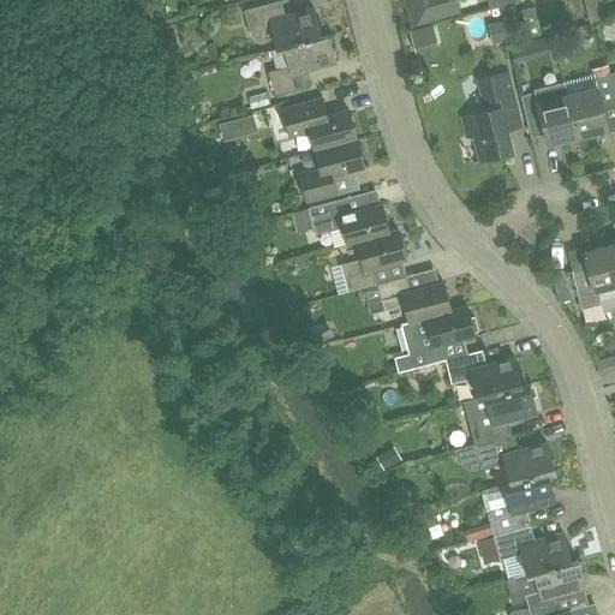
[(280,1),(244,11),(250,35),(270,29),(275,49),(282,47),(321,36),(314,9),(285,16),(280,1)]
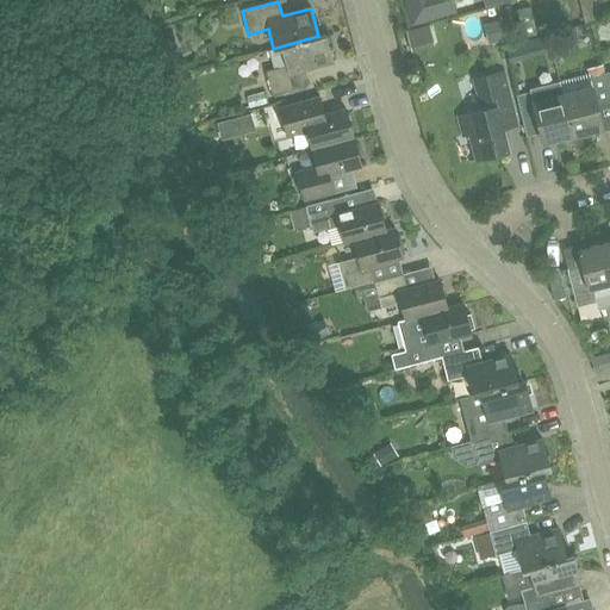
[(529,7),(516,10),(523,38),(536,35),(529,7)]
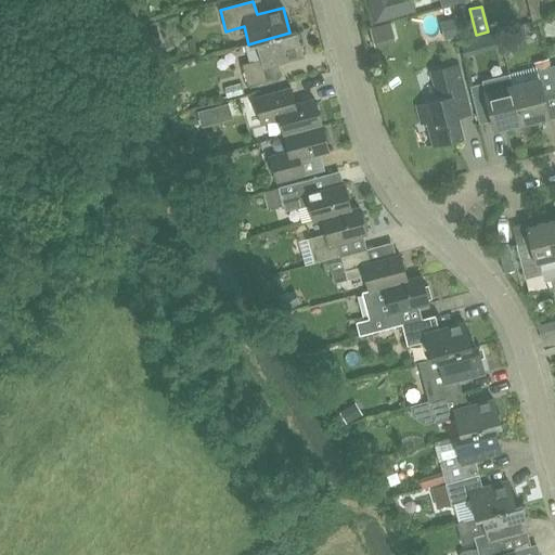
[(460,17),(449,21),(453,39),(465,36),(460,17)]
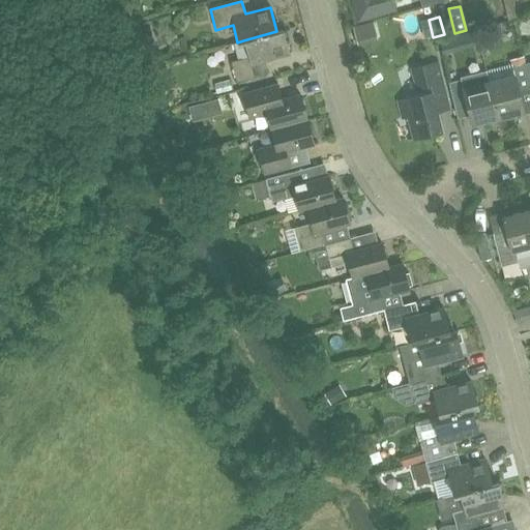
[(148,29),(141,31),(150,56),(157,54),(148,29)]
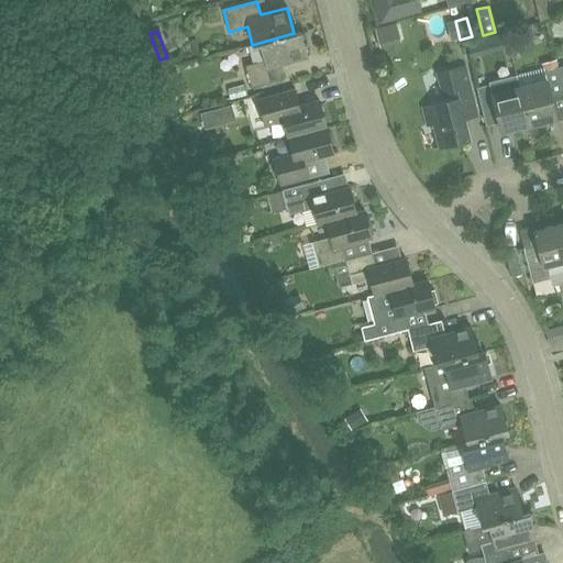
[(264,62),(244,66),(250,88),(284,79),(280,66),(307,58),(300,32),(295,34),(294,33),(258,43),(264,62)]
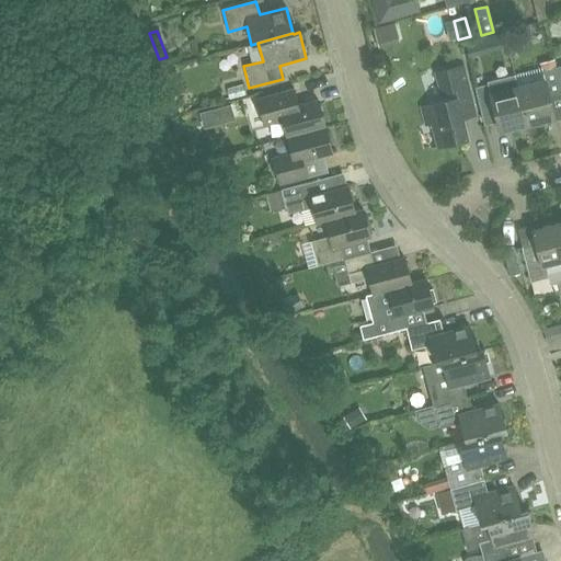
[(469,56),(479,54),(474,38),(465,41),(469,56)]
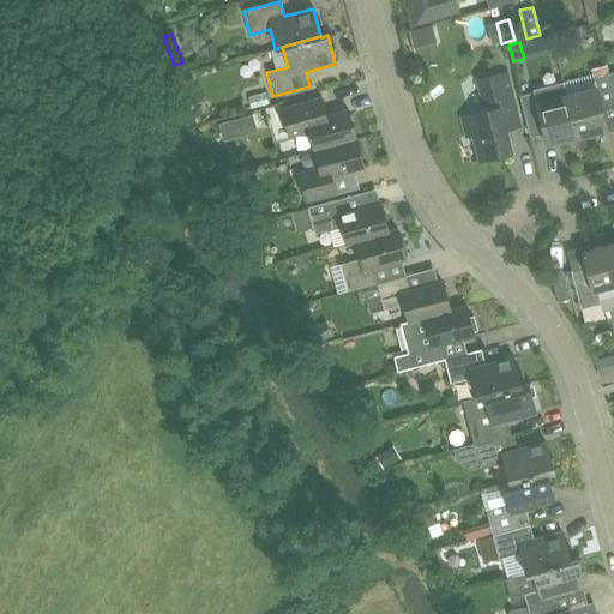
[(605,65),(590,68),(593,76),(607,72),(605,65)]
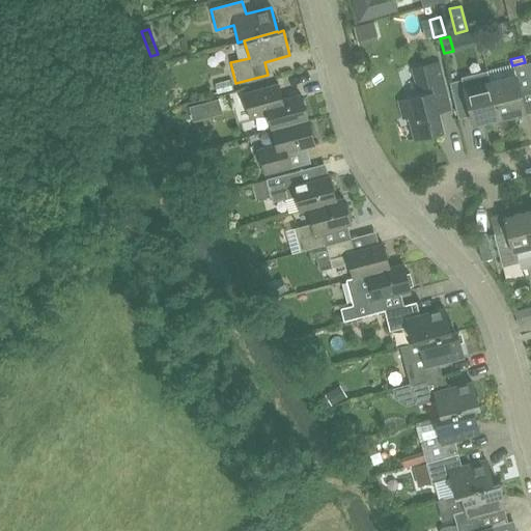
[(425,95),(398,102),(402,118),(409,117),(414,140),(443,133),(438,112),(449,110),(438,62),(412,68),(417,89),(423,87),(425,95)]
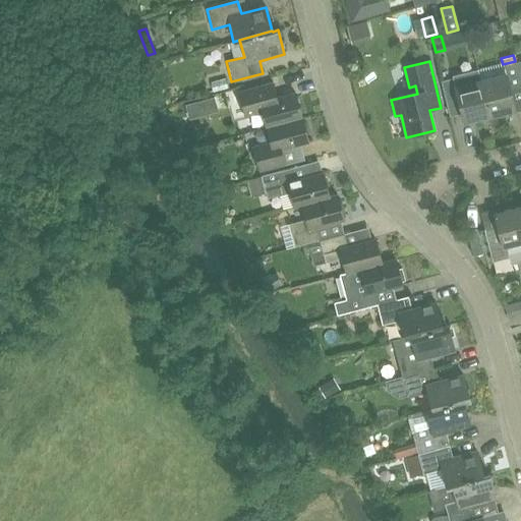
[(504,74),(480,80),(489,117),(513,111),(508,91),(520,88),(520,85),(515,62),(515,61),(503,64),(505,74),(504,74)]
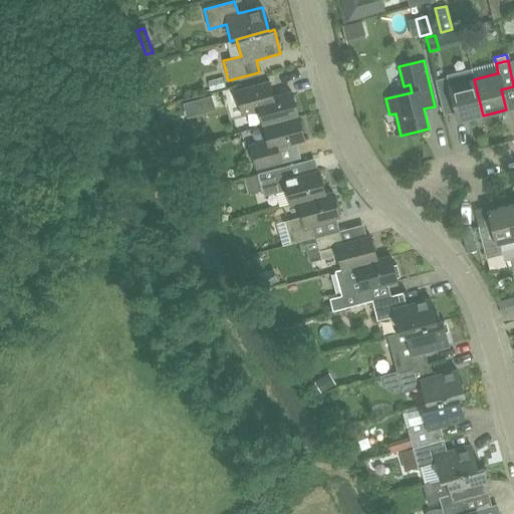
[(446,77),(435,80),(441,104),(451,102),(456,121),(483,115),(474,79),(471,68),(445,74),(446,77)]
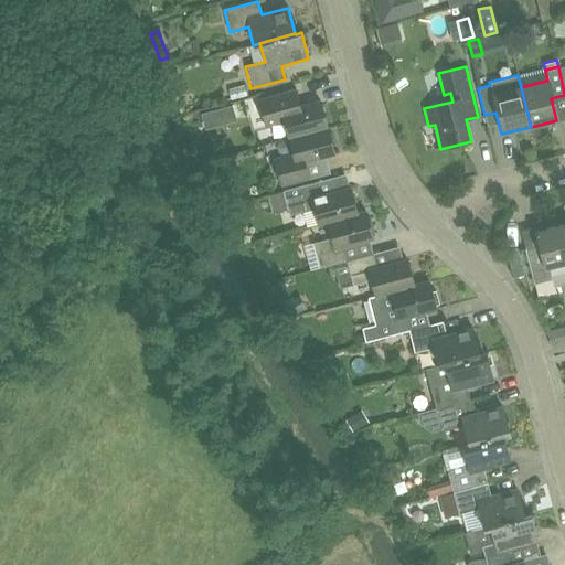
[(244,85),(227,89),(231,100),(247,95),(244,85)]
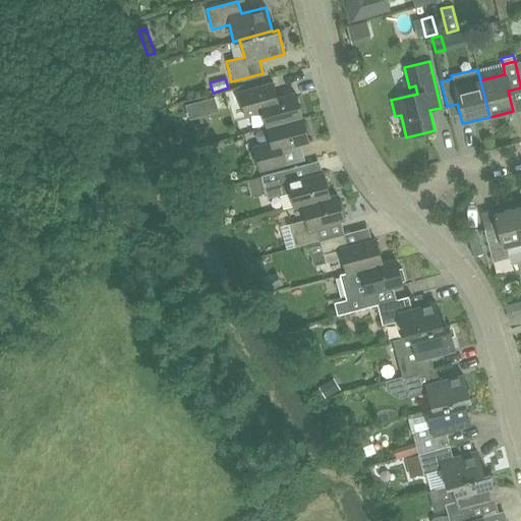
[(263,87),(237,93),(244,118),(261,114),(265,128),(301,118),(295,94),(274,99),(271,85),(263,89),(263,87)]
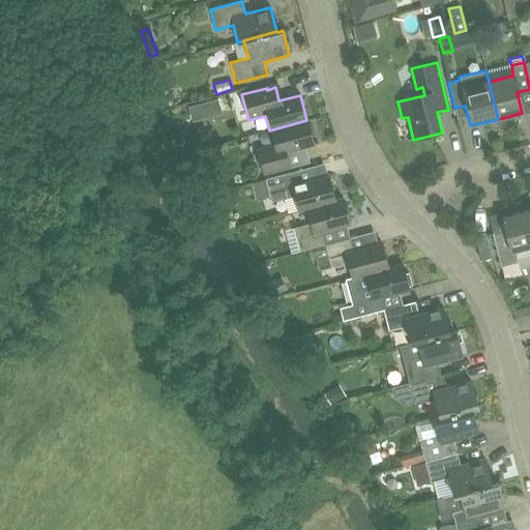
[(273,145),(256,149),(263,176),(289,169),(285,152),(314,145),(306,120),(269,130),(273,145)]
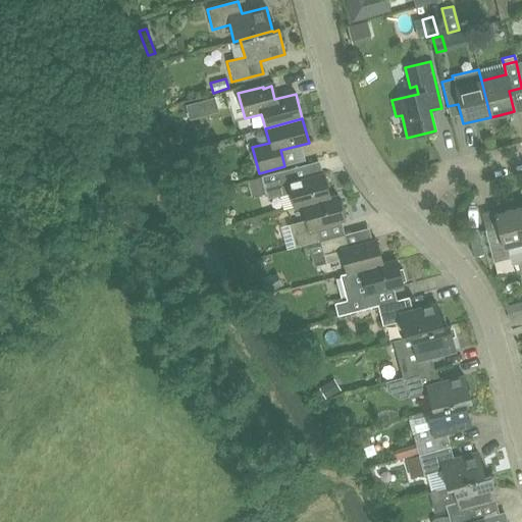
[(261,176),(247,180),(251,197),(265,194),(267,199),(291,193),(294,207),(302,205),(329,198),(329,197),(323,173),(296,180),(293,167),(261,176)]
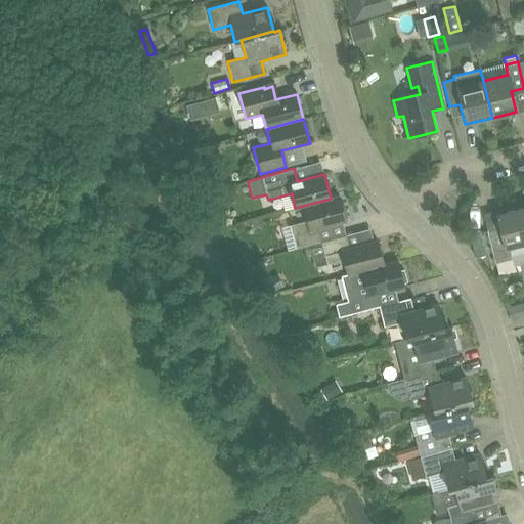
[(220,172),(207,176),(211,190),(224,187),(220,172)]
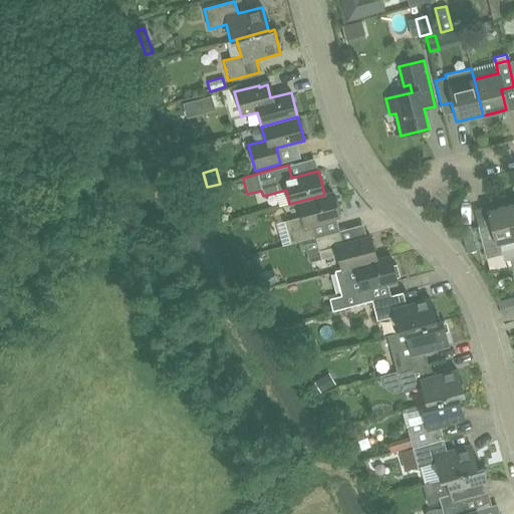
[(293,219),(284,221),(286,231),(287,231),(290,243),(308,239),(315,237),(312,225),(339,218),(332,193),(332,192),(324,194),(324,195),(297,202),(301,216),(293,219)]
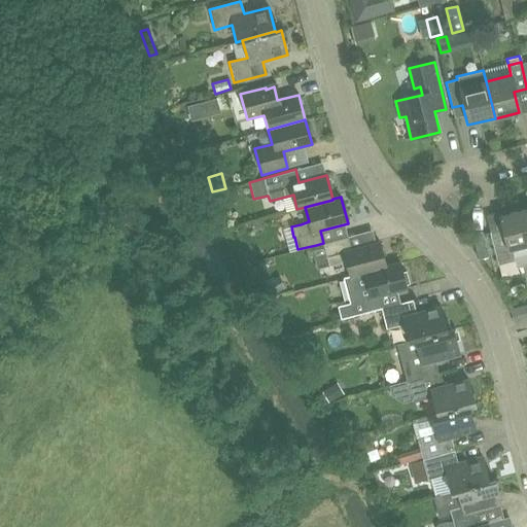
[(504,237),(492,241),(498,266),(511,262),(515,261),(514,257),(526,253),(526,218),(525,210),(499,216),(504,237)]
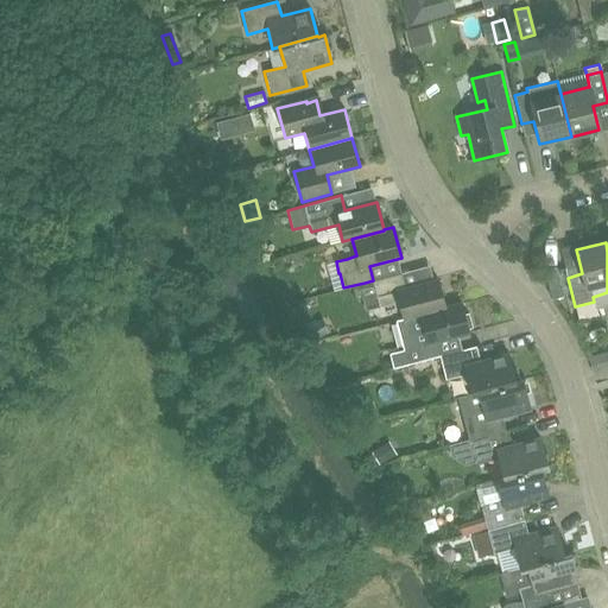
[(401,272),(373,280),(377,297),(379,306),(399,302),(404,320),(445,309),(444,306),(437,279),(405,287),(401,272)]
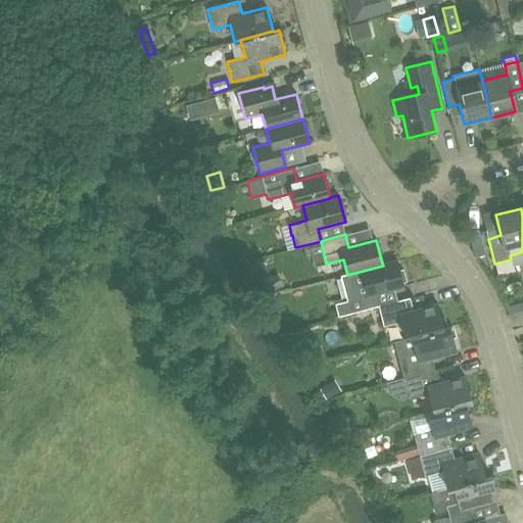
[(347,275),(340,277),(344,291),(347,304),(350,314),(378,306),(374,294),(393,289),(403,286),(402,282),(406,281),(402,270),(399,271),(396,262),(396,259),(382,264),(383,266),(347,275)]
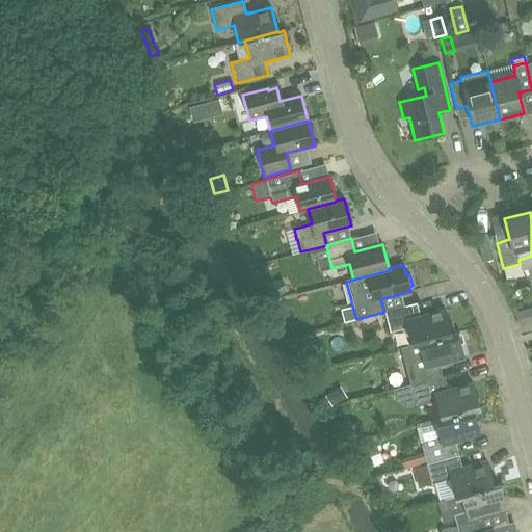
[(281,278),(266,288),(273,298),(288,289),(281,278)]
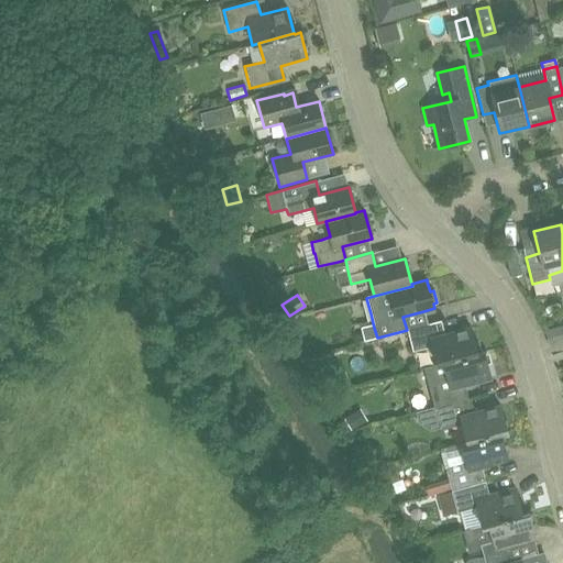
[(428,324),(407,330),(412,352),(432,346),(437,364),(482,353),(482,352),(478,341),(474,341),(471,327),(444,334),(441,320),(428,323),(428,324)]
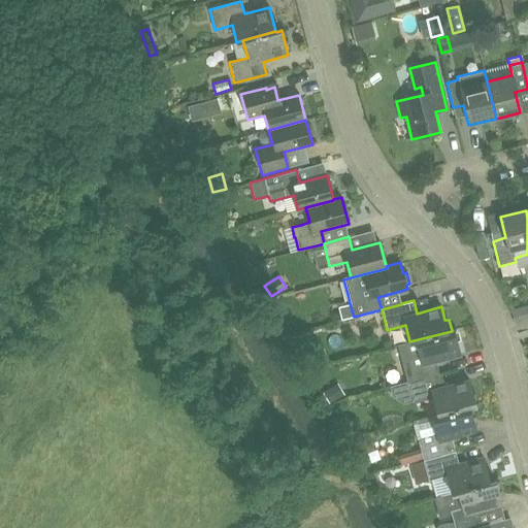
[(527,304),(512,309),(515,323),(527,320),(527,304)]
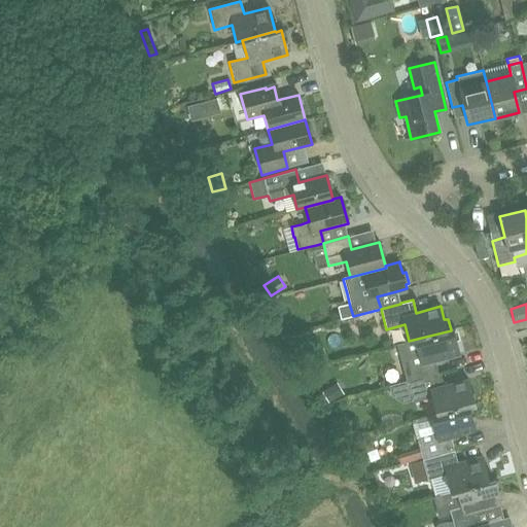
[(410,341),(396,344),(400,361),(406,382),(408,381),(437,373),(434,360),(459,354),(455,340),(459,339),(456,329),(453,330),(452,328),(451,329),(451,330),(409,341),(410,341)]
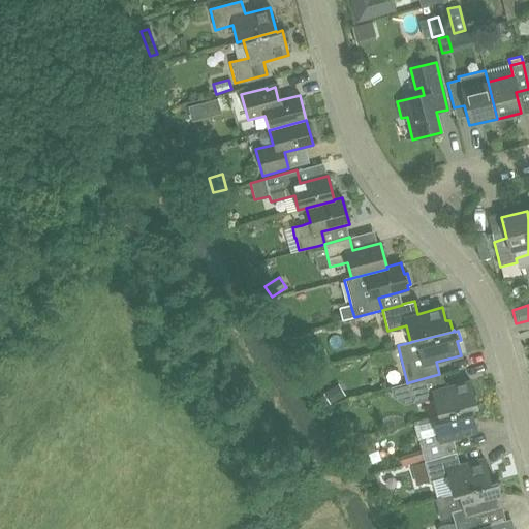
[(439,374),(409,382),(415,403),(434,399),(438,414),(438,415),(470,406),(470,408),(476,406),(470,380),(445,387),(441,374),(440,375),(439,374)]
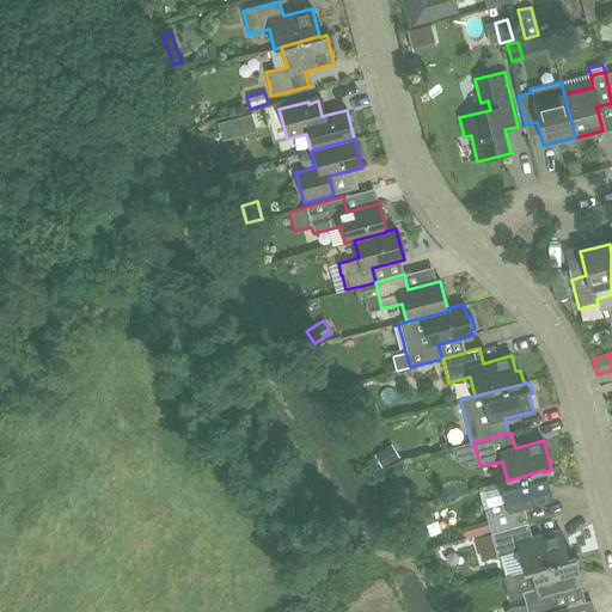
[(391,444),(374,453),(381,465),(398,456),(391,444)]
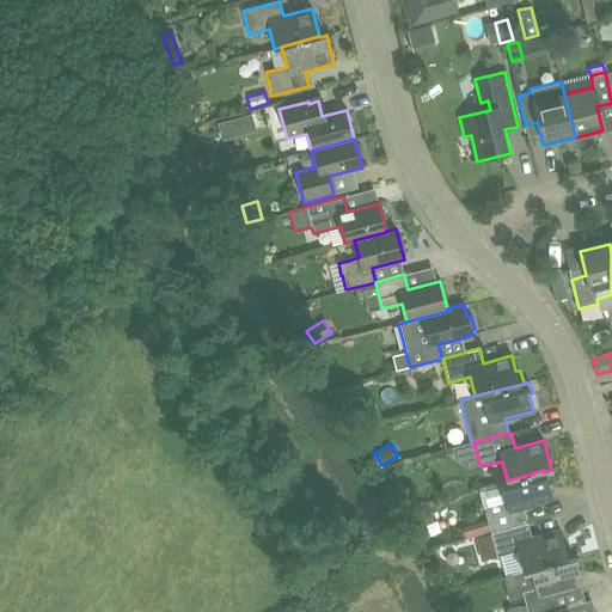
[(488,521),(463,528),(465,538),(490,531),(527,521),(524,507),(551,500),(544,472),(544,470),(507,481),(507,479),(500,482),(478,487),(484,507),(488,521)]
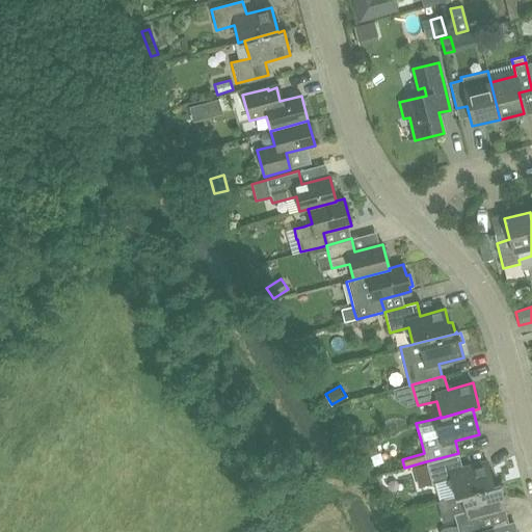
[(372,436),(356,441),(361,456),(376,452),(372,436)]
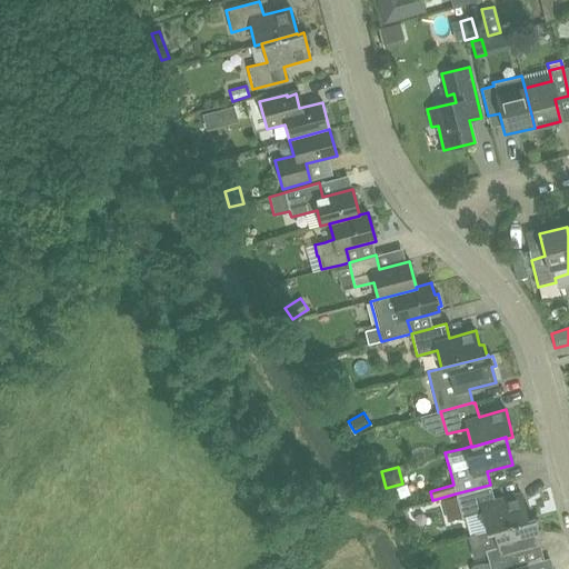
[(490,487),(456,496),(461,518),(482,512),(487,531),(493,529),(493,528),(527,519),(520,493),(493,500),(490,487)]
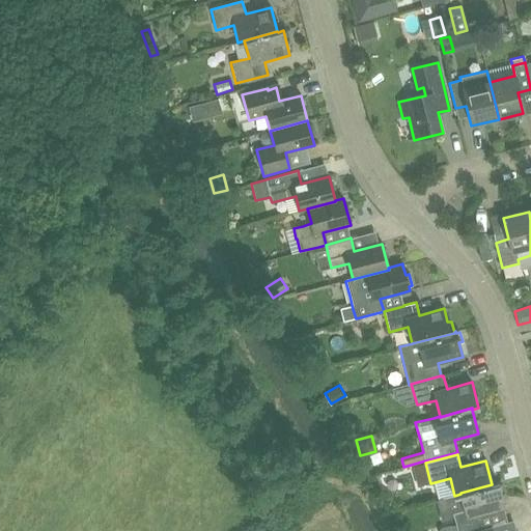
[(465,510),(452,513),(455,525),(456,530),(472,530),(484,528),(480,514),(503,508),(505,508),(498,482),(492,484),(460,493),(460,494),(465,510)]
